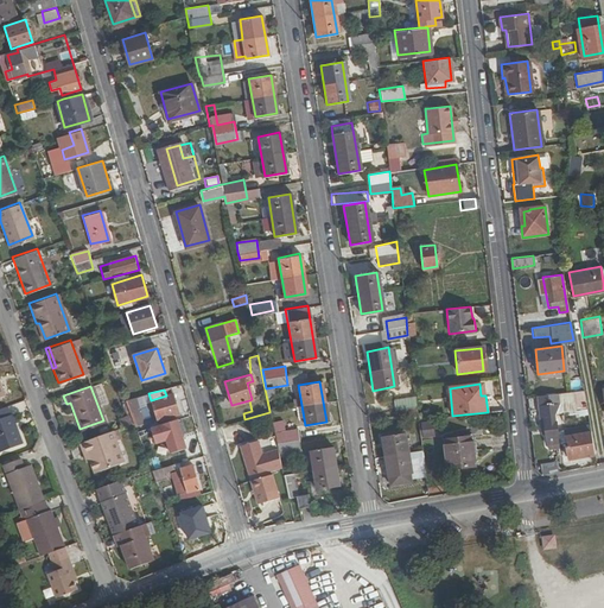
[(585,405),(582,391),(572,392),(574,406),(585,405)]
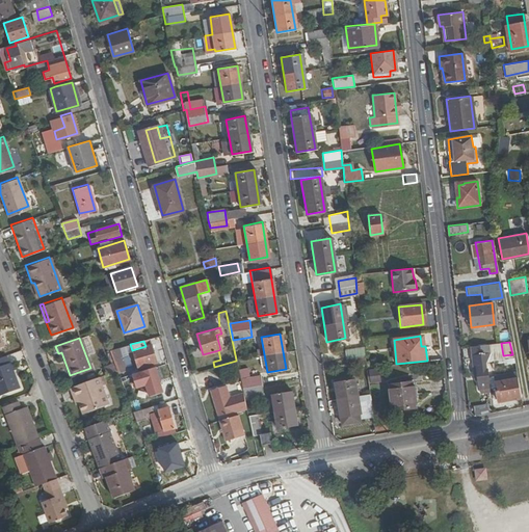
[(488,352),(487,344),(473,346),(478,390),(488,389),(485,363),(488,352)]
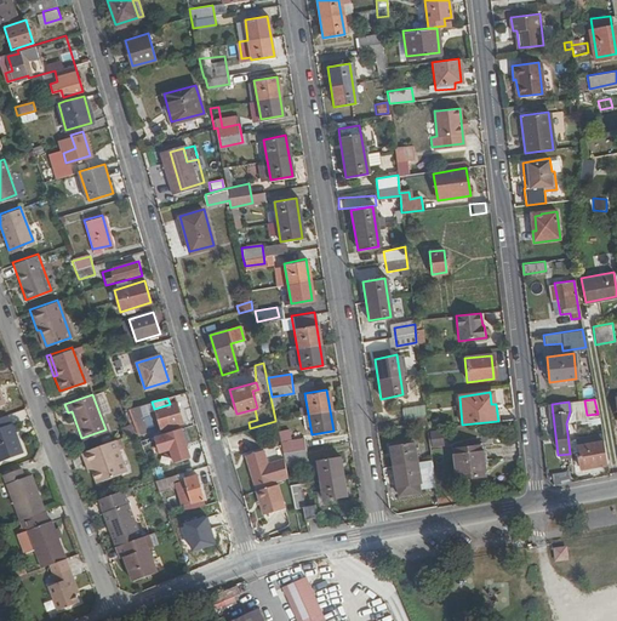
[(170,404),(154,409),(160,429),(182,422),(176,403),(170,404)]
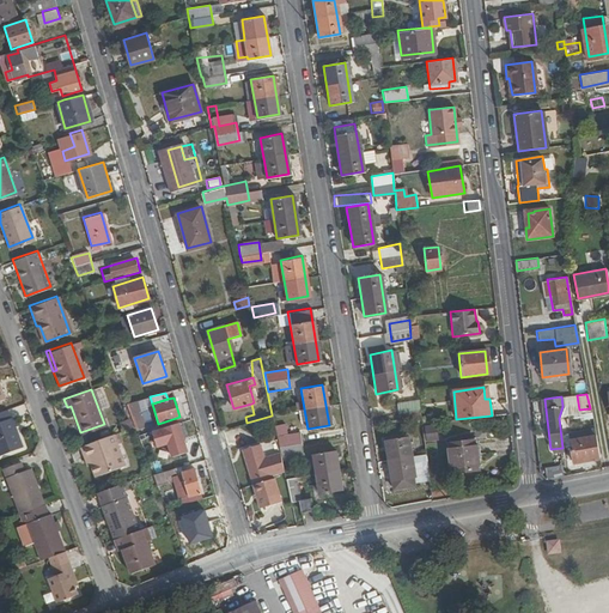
[(420,419),(418,400),(395,405),(400,423),(420,419)]
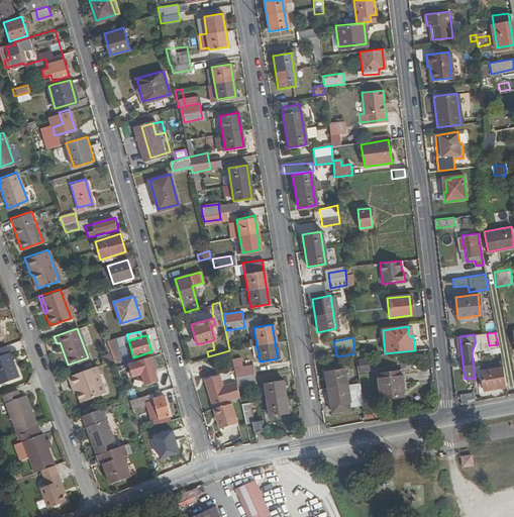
[(4,344),(0,345),(0,384),(19,377),(9,352),(7,352),(4,344)]
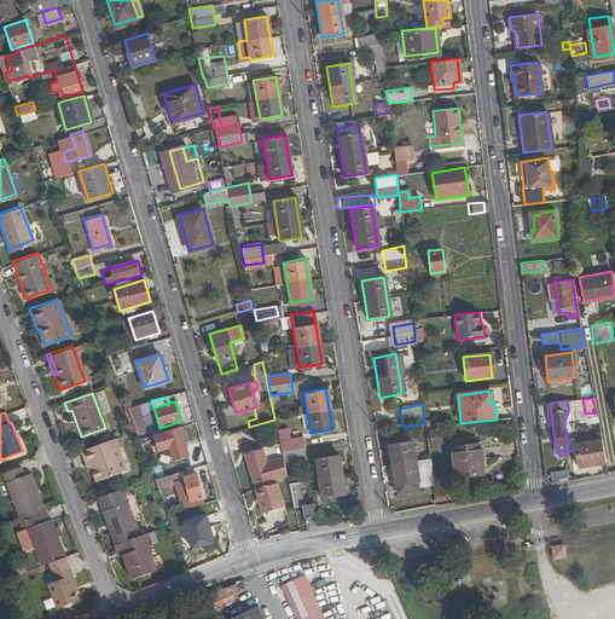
[(120,426),(123,433),(135,429),(132,422),(120,426)]
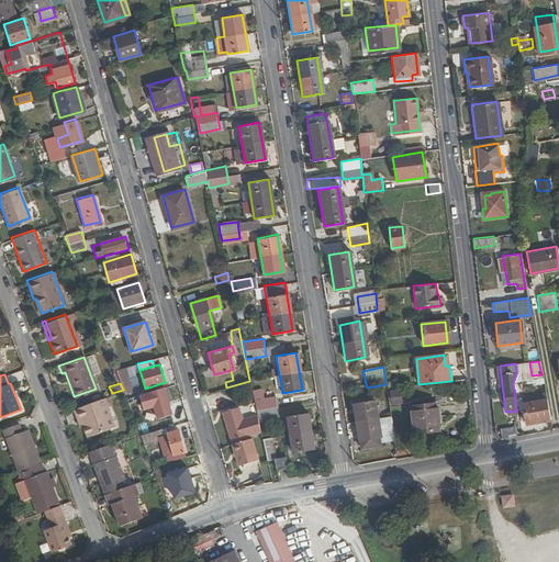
[(143,412),(155,411),(156,420),(175,418),(170,391),(141,395),(143,412)]
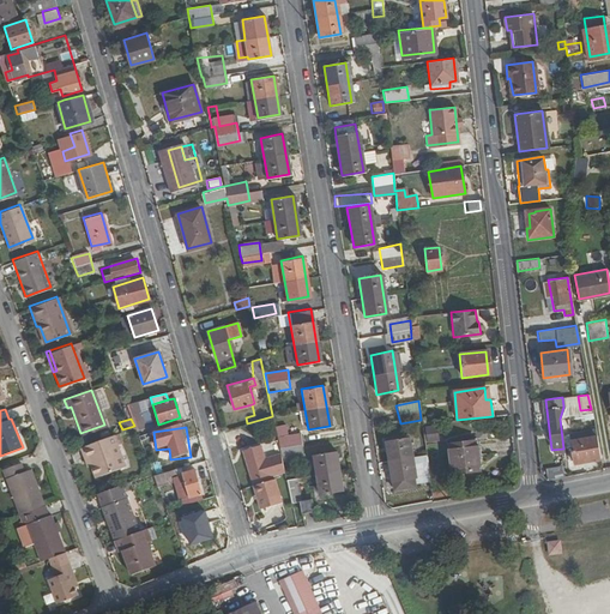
[(435,427),(426,428),(427,440),(436,439),(435,427)]
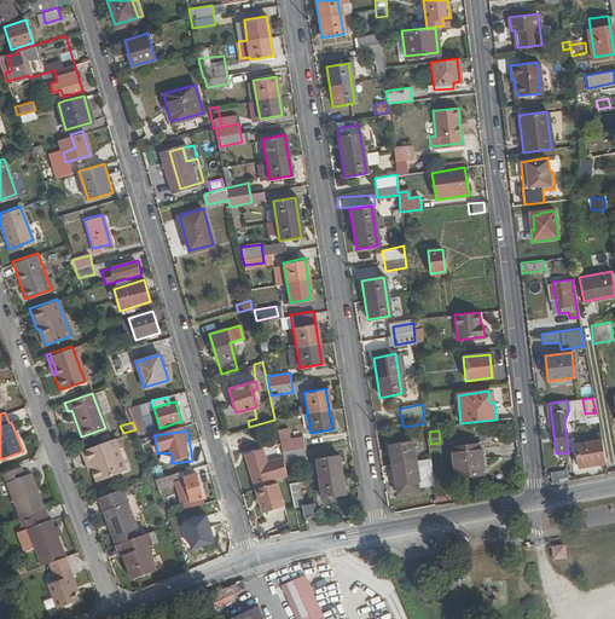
[(303,437),(282,440),(283,450),(305,446),(303,437)]
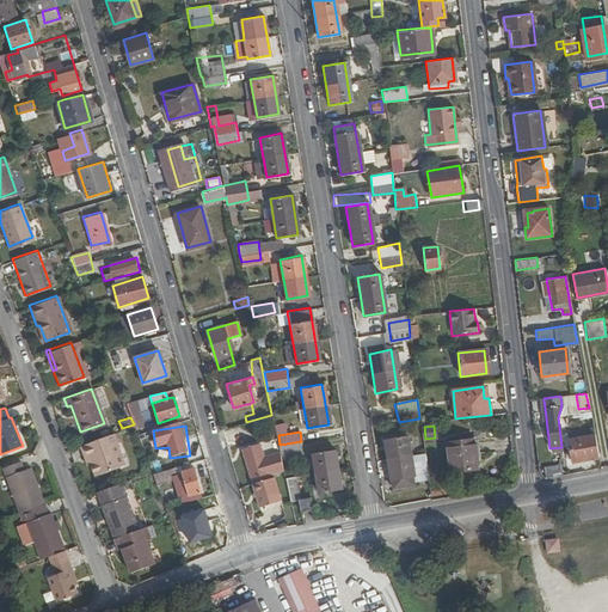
[(109,433),(78,445),(81,454),(85,453),(88,463),(93,473),(121,464),(109,433)]
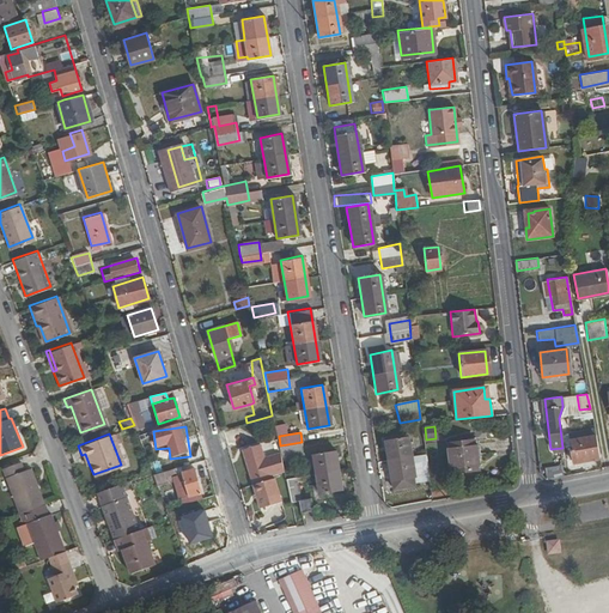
[(572,462),(598,456),(595,435),(568,439),(572,462)]
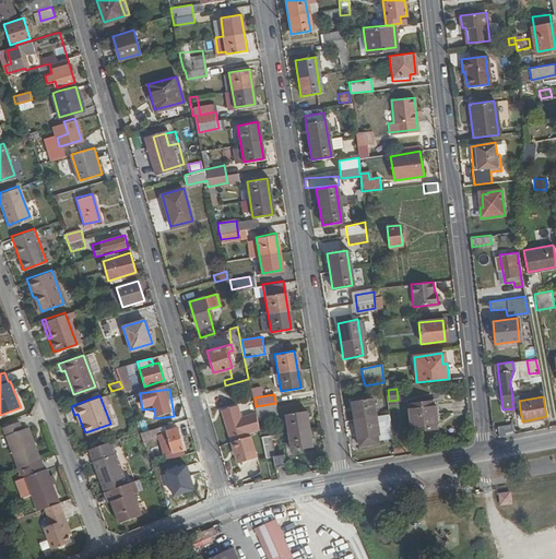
[(370,397),(351,402),(357,445),(377,442),(370,397)]
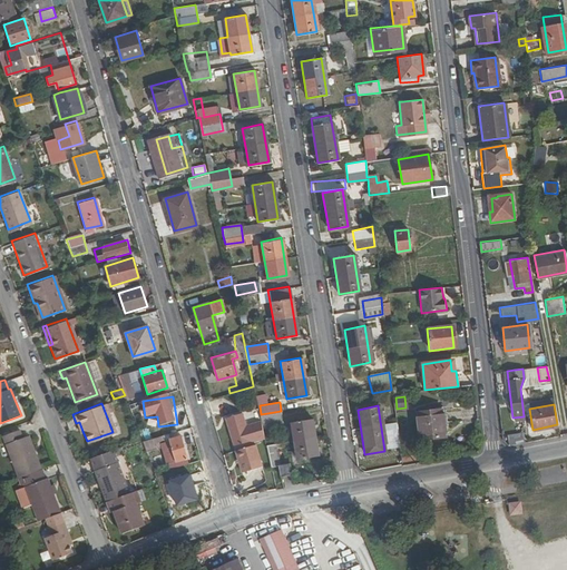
[(441,409),(418,412),(418,418),(420,439),(443,436),(441,409)]
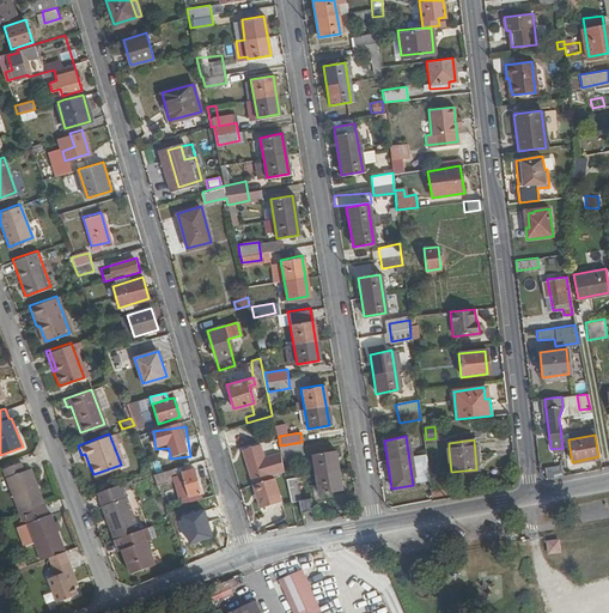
[(282,471),(279,451),(262,456),(259,444),(242,449),(257,508),(281,501),(274,478),(268,479),(268,475),(282,471)]
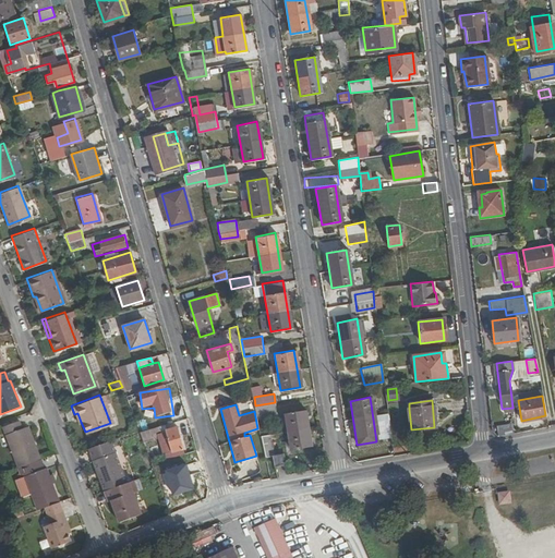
[(303,409),(284,412),(289,448),(309,445),(303,409)]
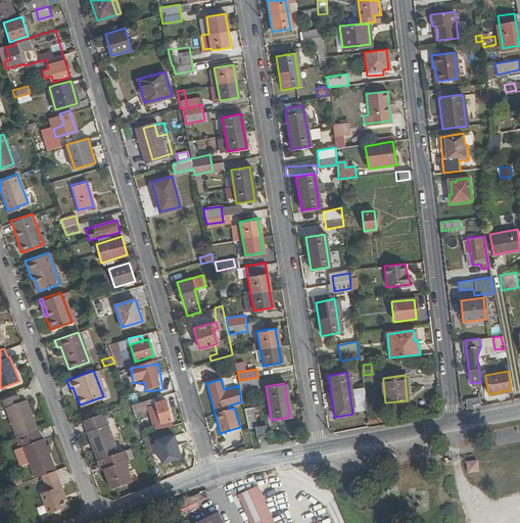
[(1,399),(16,436),(19,446),(21,446),(28,461),(33,474),(53,467),(42,439),(40,439),(25,399),(19,401),(16,394),(1,399)]
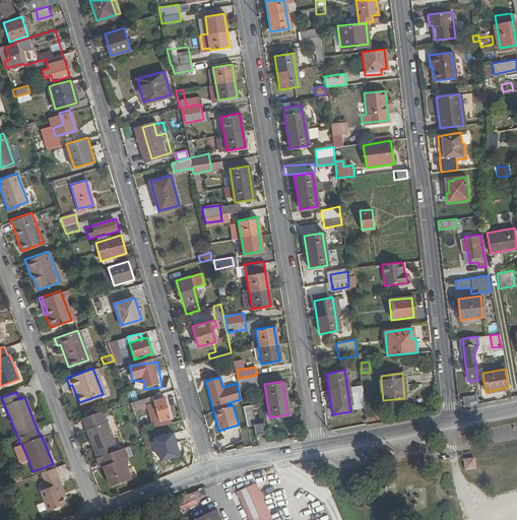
[(148,396),(129,402),(131,408),(146,404),(145,402),(150,401),(148,396)]
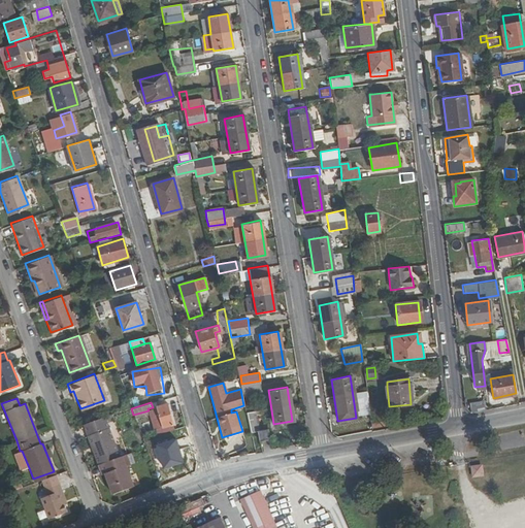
[(149,410),(156,434),(174,428),(166,403),(153,407),(148,408),(149,410)]
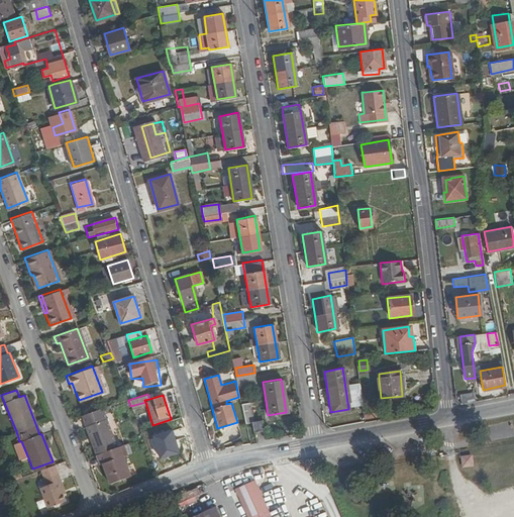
[(248,402),(240,404),(244,423),(251,422),(248,402)]
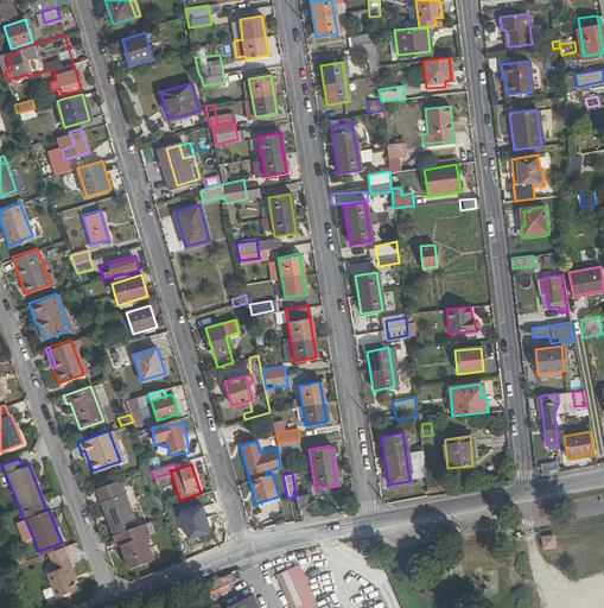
[(119,480),(94,488),(116,545),(119,544),(128,567),(153,558),(144,534),(148,533),(145,523),(137,525),(119,480)]
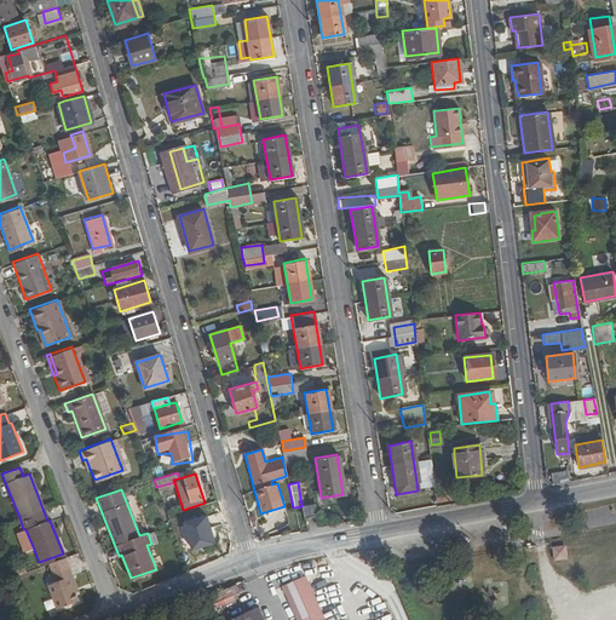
[(314,504),(301,506),(304,516),(315,514),(314,504)]
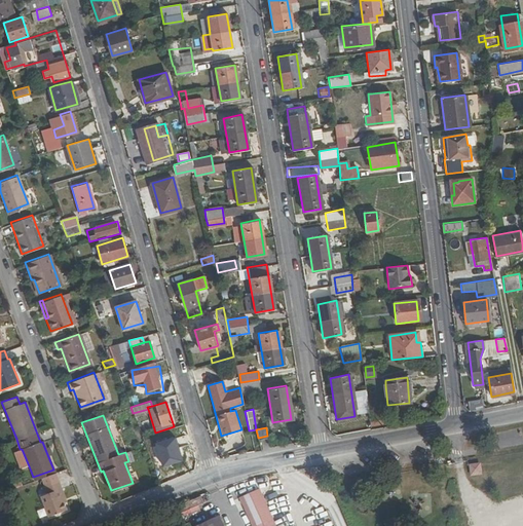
[(177,443),(159,448),(164,467),(182,462),(177,443)]
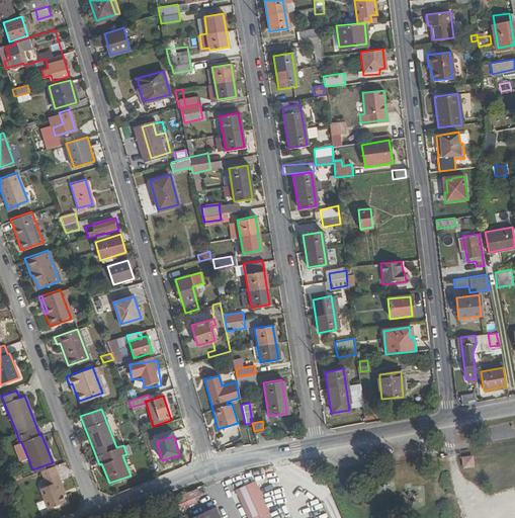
[(19,442),(14,444),(20,459),(27,456),(21,442),(19,442)]
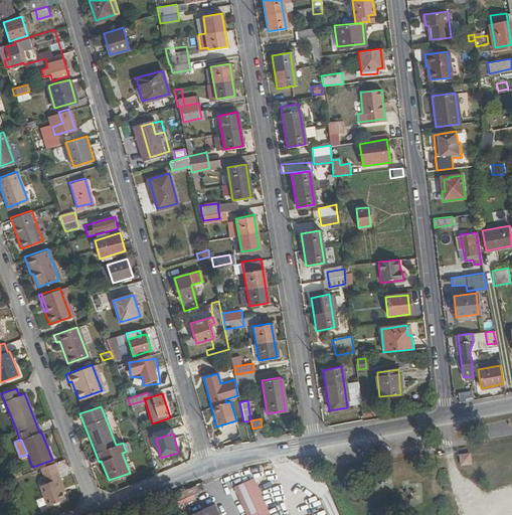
[(459,466),(470,466),(470,455),(459,455),(459,466)]
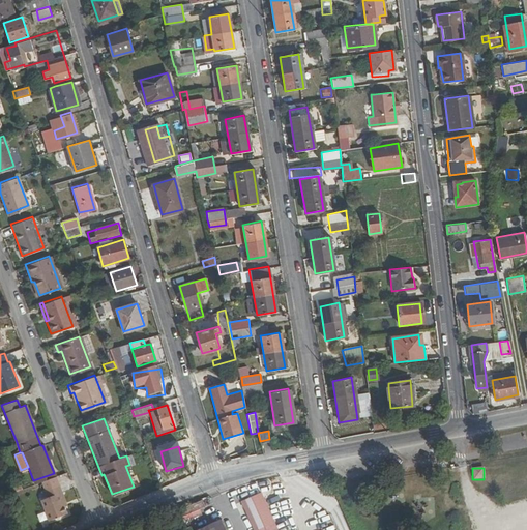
[(54,473),(33,480),(34,483),(40,481),(54,476),(55,476),(54,473)]
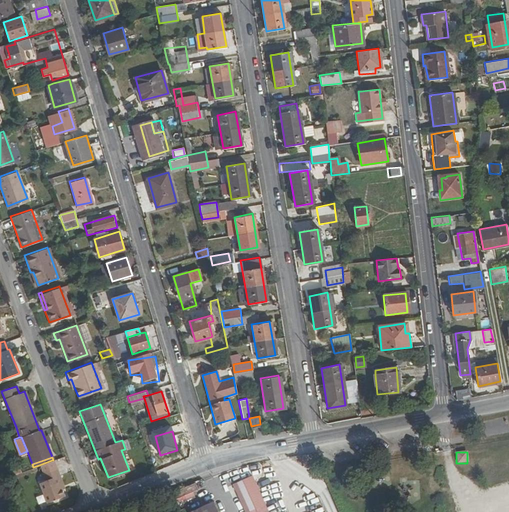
[(52,460),(39,465),(45,481),(38,483),(46,504),(64,497),(61,489),(56,476),(58,475),(52,460)]
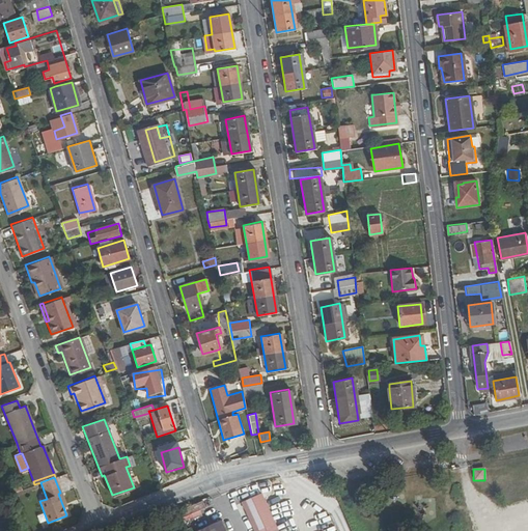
[(275,530),(259,494),(241,502),(252,530),(275,530)]
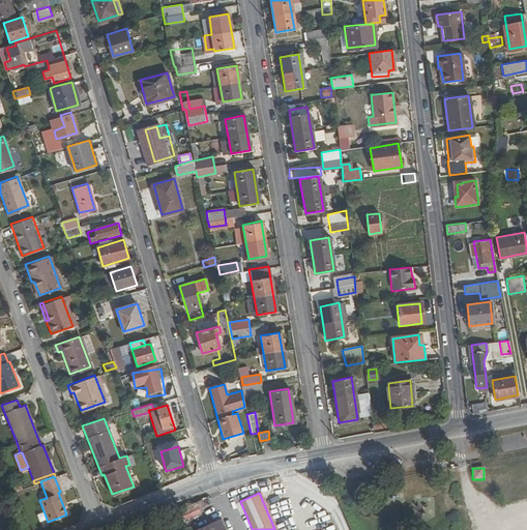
[(223,529),(217,520),(195,529),(223,529)]
